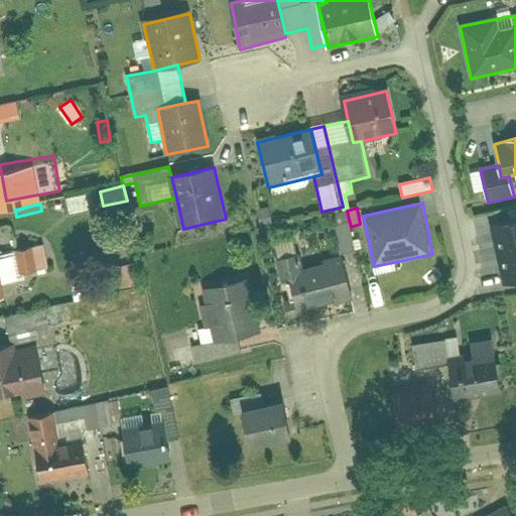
[(272,226),(268,209),(257,211),(261,229),(272,226)]
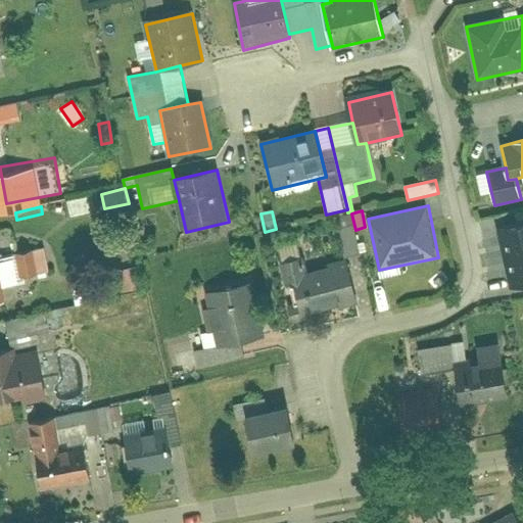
[(335,217),(343,258),(361,255),(355,230),(351,214),(335,217)]
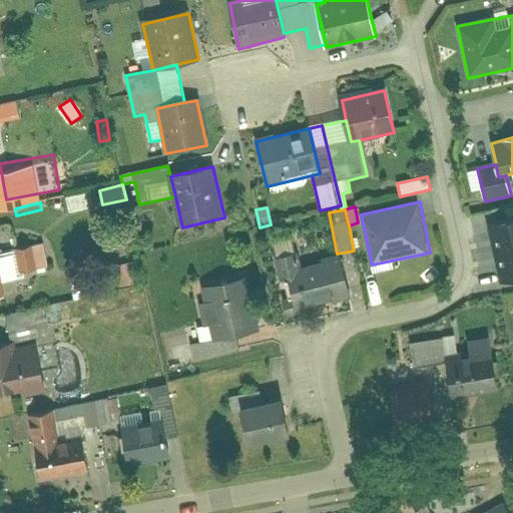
[(512,220),(509,221),(487,227),(502,287),(512,283),(512,220)]
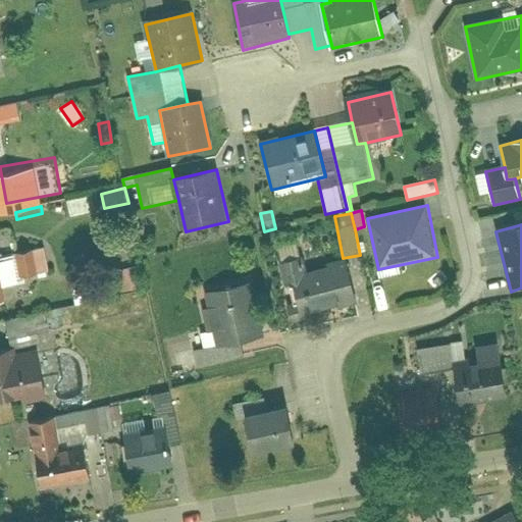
[(311,322),(310,318),(354,307),(343,258),(324,262),(325,268),(304,273),(297,245),(280,249),(283,263),(277,265),(283,290),(293,286),(298,312),(293,313),(296,326),(311,322)]
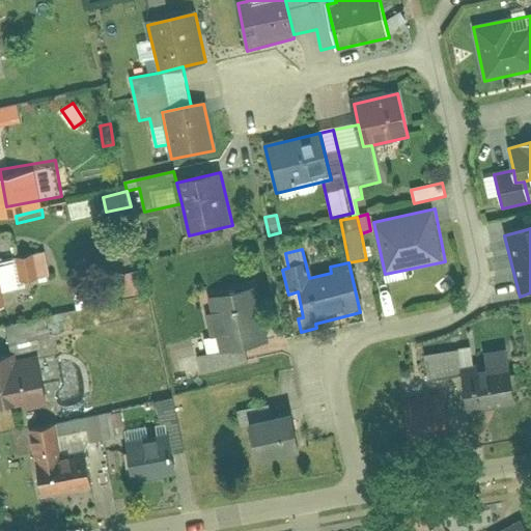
[(47,250),(0,259),(0,285),(2,294),(19,289),(18,285),(53,277),(47,250)]
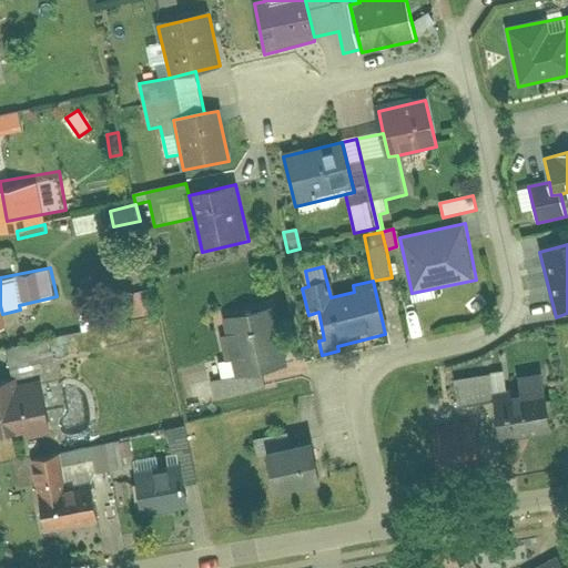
[(156,314),(150,291),(133,295),(140,318),(156,314)]
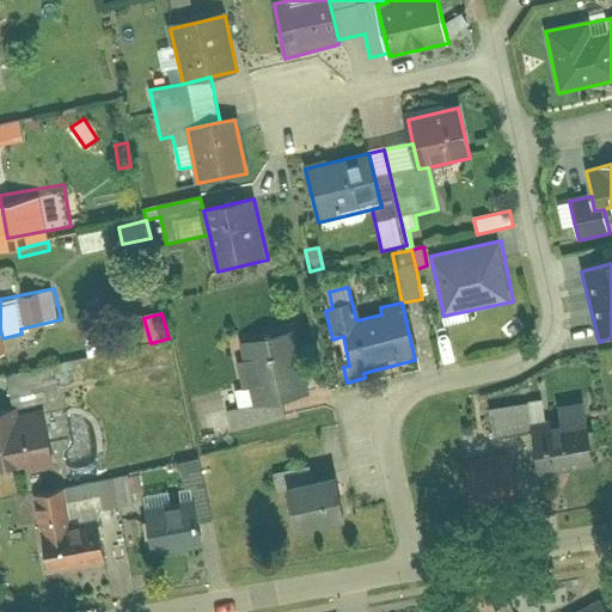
[(297,332),(240,346),(250,389),(254,408),(282,401),(311,395),(297,332)]
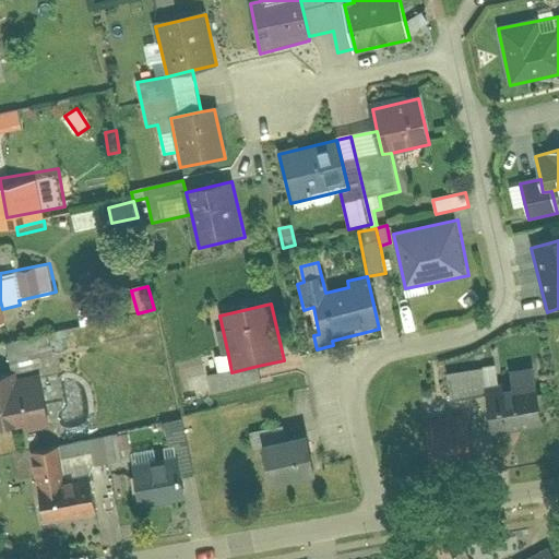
[(6,345),(12,372),(12,377),(39,371),(37,358),(54,355),(49,335),(6,345)]
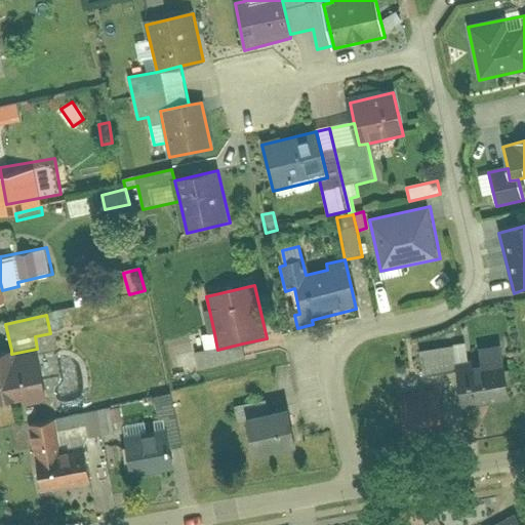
[(246,361),(242,344),(217,350),(214,333),(202,336),(205,352),(195,354),(199,372),(246,361)]
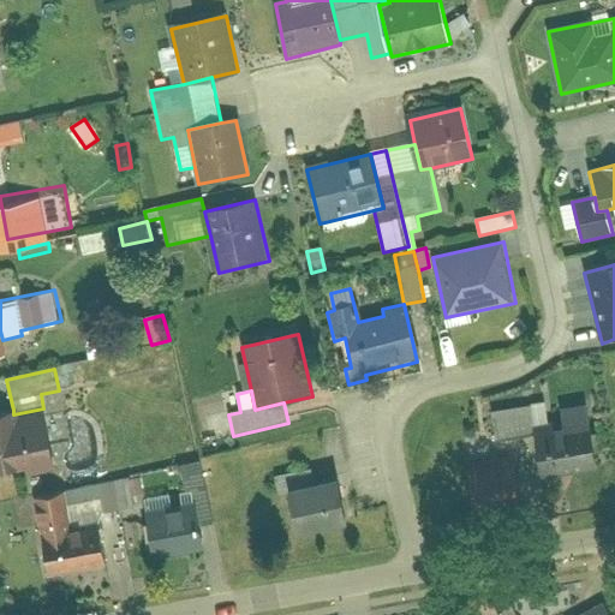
[(489,401),(496,443),(536,436),(535,428),(548,425),(542,393),(489,401)]
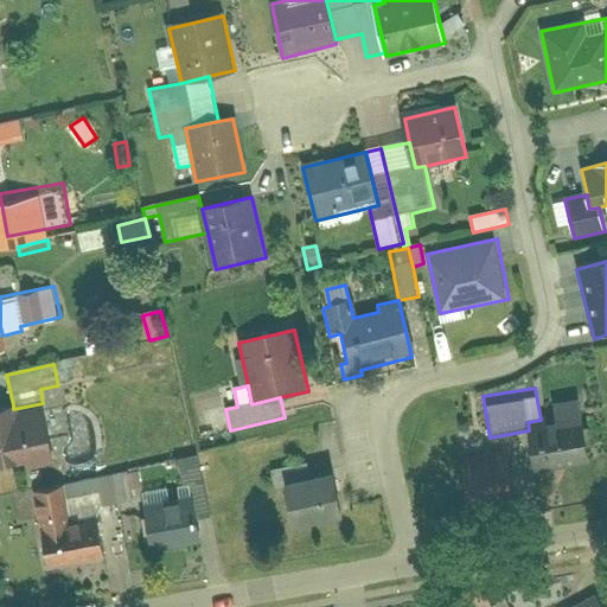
[(528,422),(529,430),(536,473),(590,465),(581,401),(555,404),(556,417),(541,420),(528,422)]
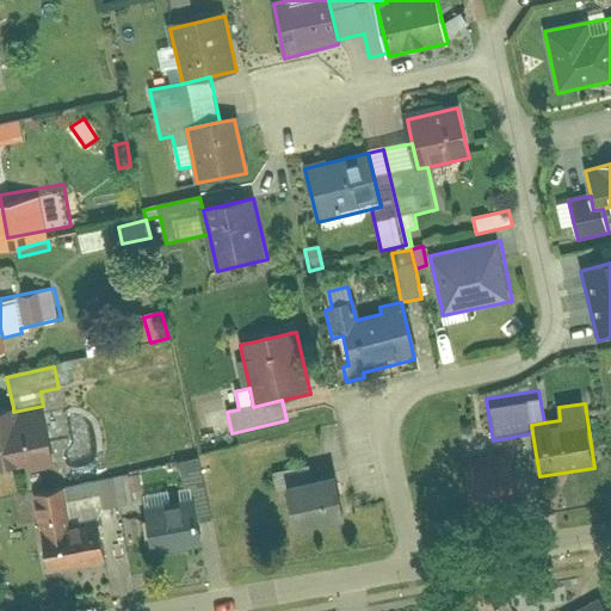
[(13,407),(0,409),(0,470),(54,460),(43,406),(13,412),(13,407)]
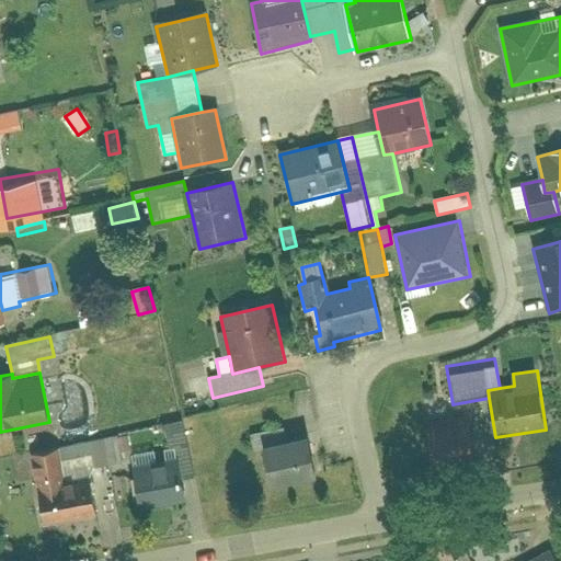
[(468,418),(427,423),(434,472),(474,467),(468,418)]
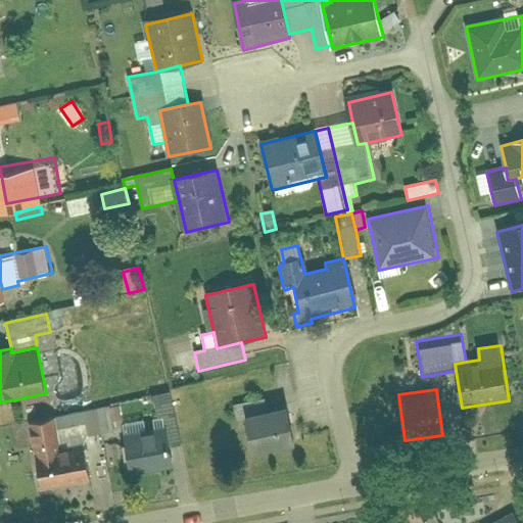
[(172,392),(154,396),(160,422),(178,419),(172,392)]
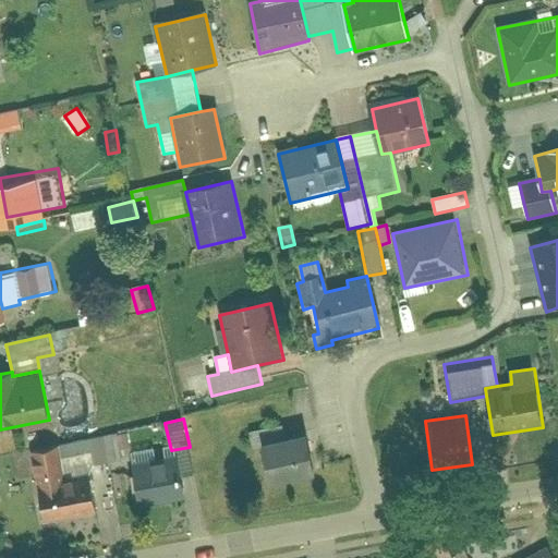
[(263,448),(287,444),(283,427),(251,434),(254,450),(263,448)]
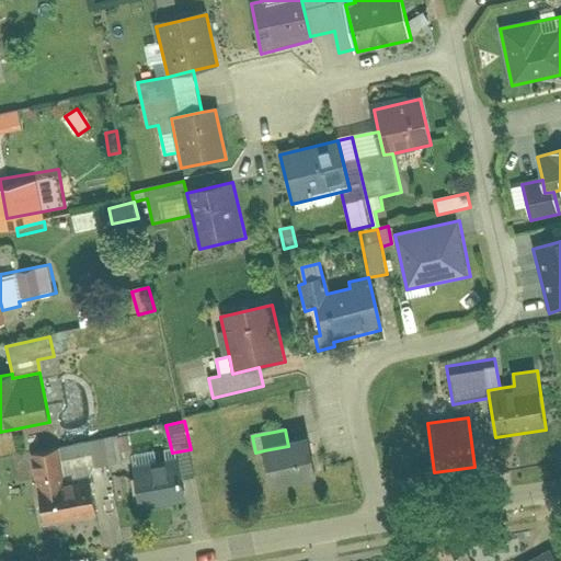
[(133,435),(117,437),(119,451),(135,449),(133,435)]
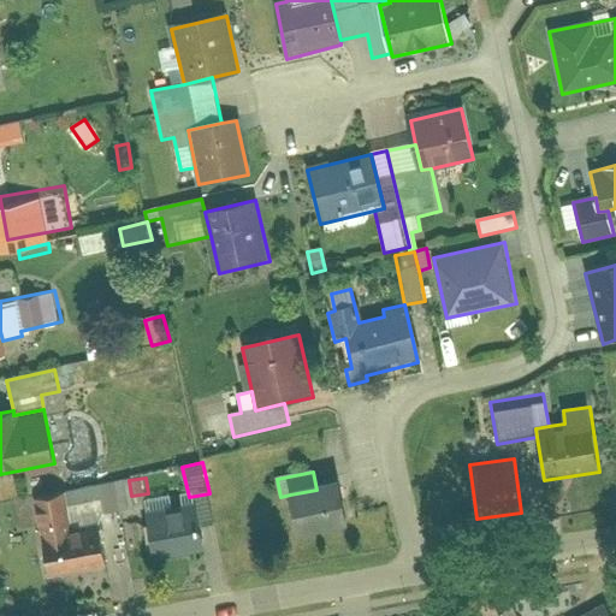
[(129,480),(113,484),(118,509),(134,507),(131,496),(129,480)]
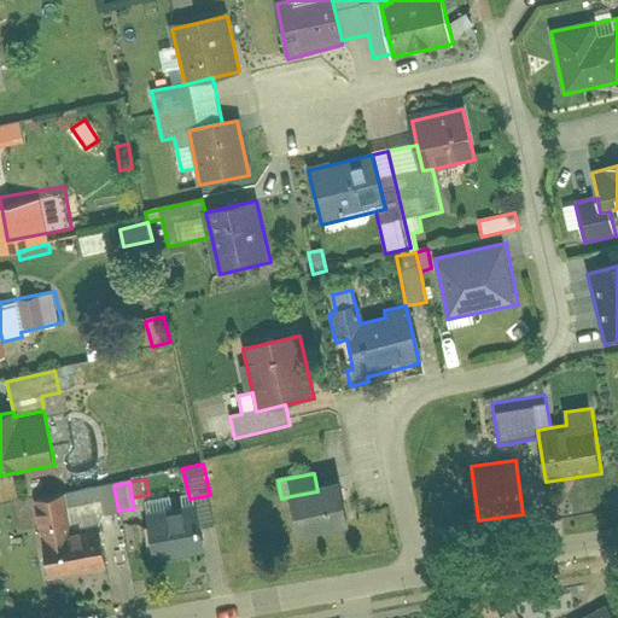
[(114,485),(98,488),(103,513),(118,511),(114,485)]
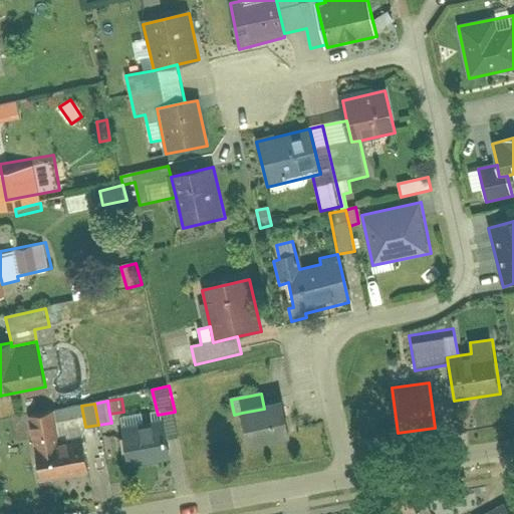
[(264,409),(242,413),(249,451),(290,443),(283,405),(264,409)]
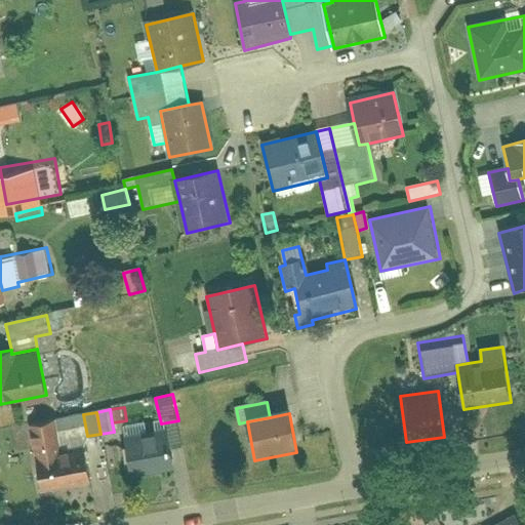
[(83,414),(58,419),(64,452),(88,448),(87,436),(83,414)]
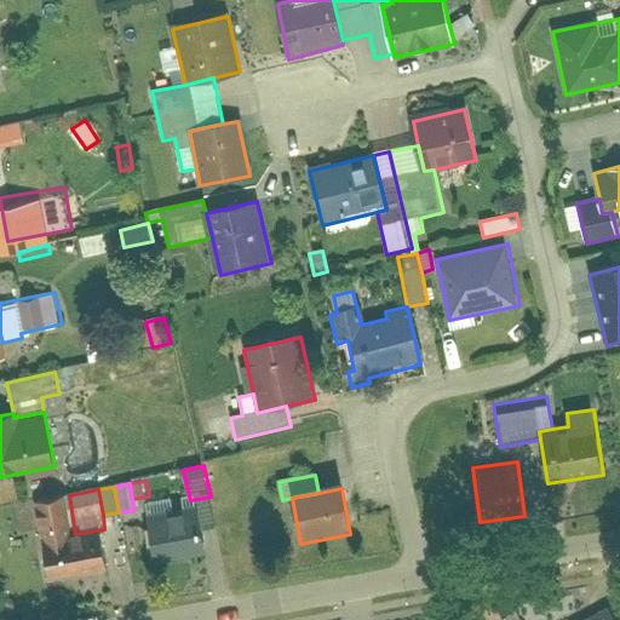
[(104,529),(75,534),(69,495),(44,499),(56,575),(110,567),(104,529)]
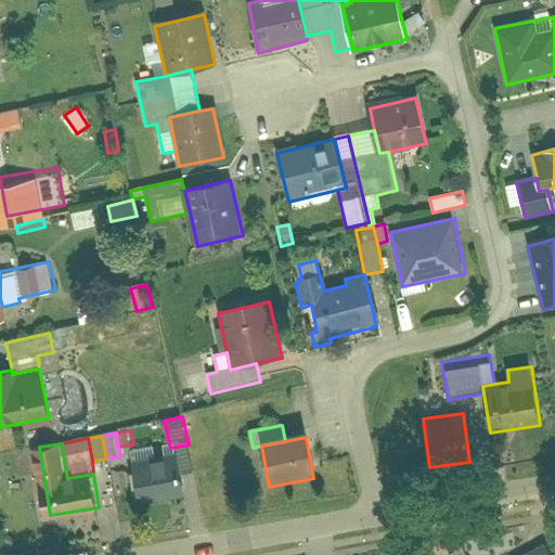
[(129,468),(134,502),(182,494),(177,461),(129,468)]
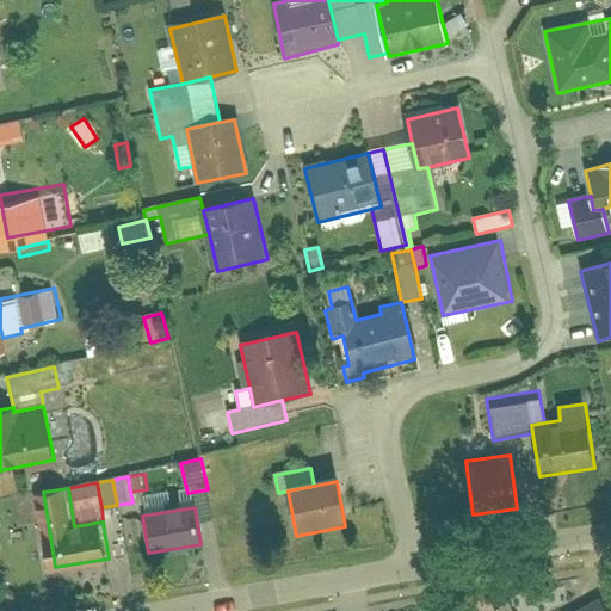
[(610,610),(603,597),(575,610),(610,610)]
